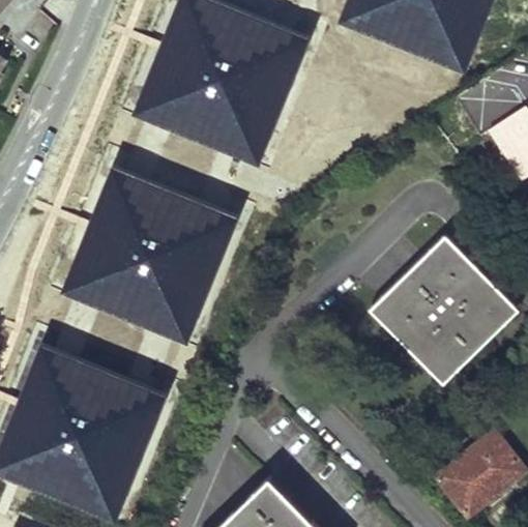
[(0,8),(9,0),(0,0),(0,8)]
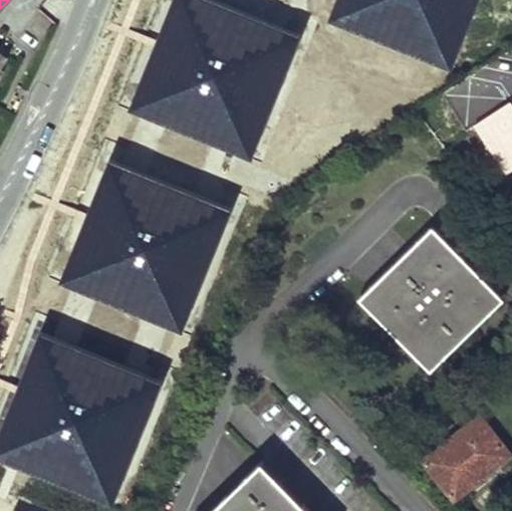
[(301,34),(214,0),(172,0),(128,112),(251,161),(301,34)]
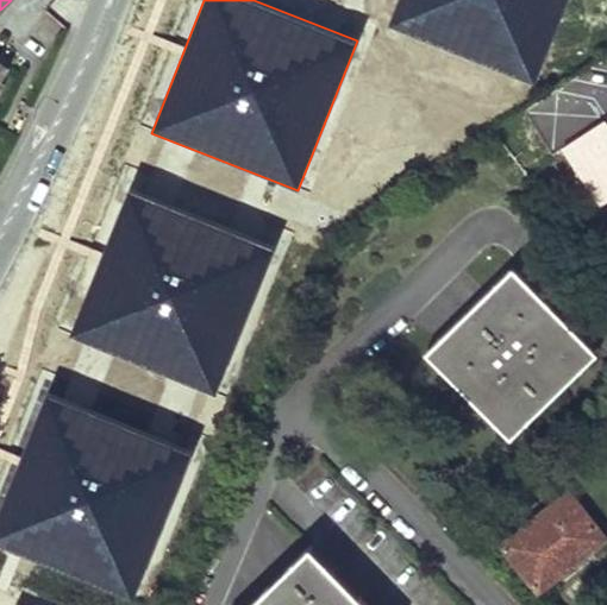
[(567,0),(398,0),(388,24),(534,82),(567,0)]
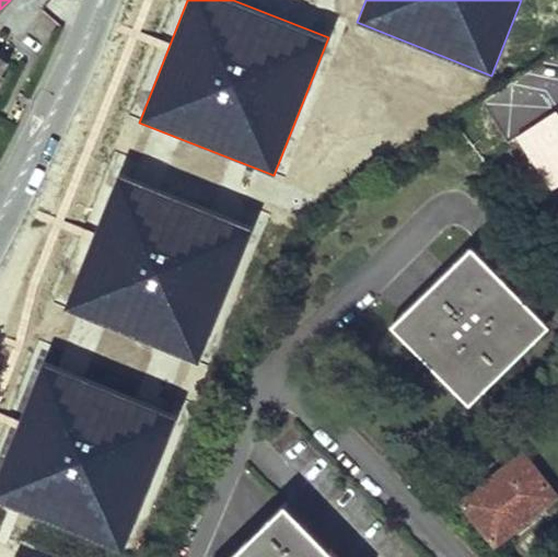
[(557,184),(557,120),(554,114),(515,139),(550,189),(557,184)]
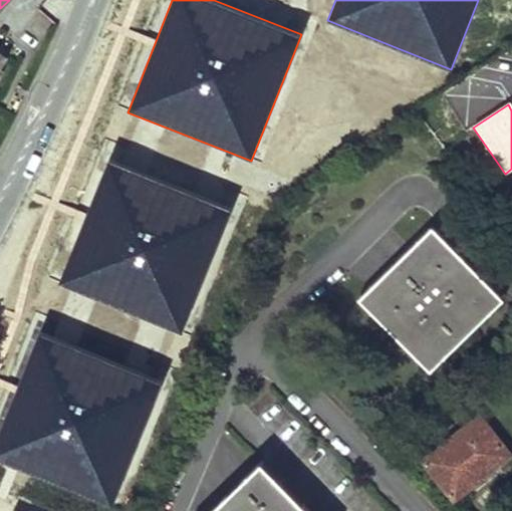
[(231,208),(110,160),(86,220),(60,286),(180,334),(231,208)]
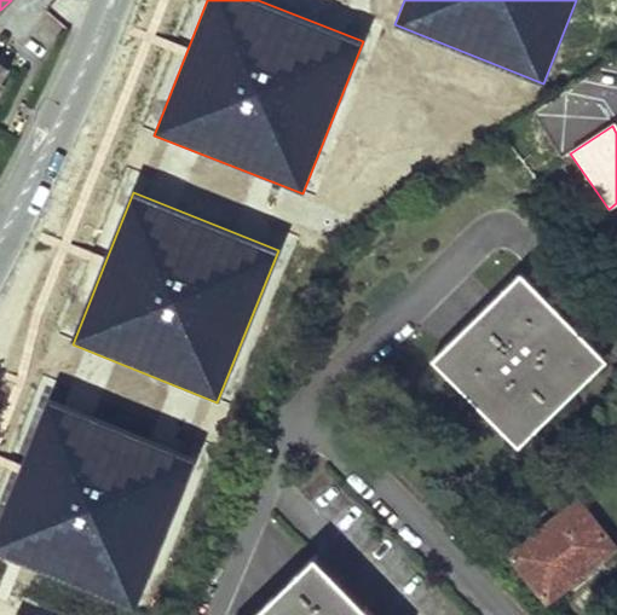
[(599,355),(525,280),(436,366),(509,442),(599,355)]
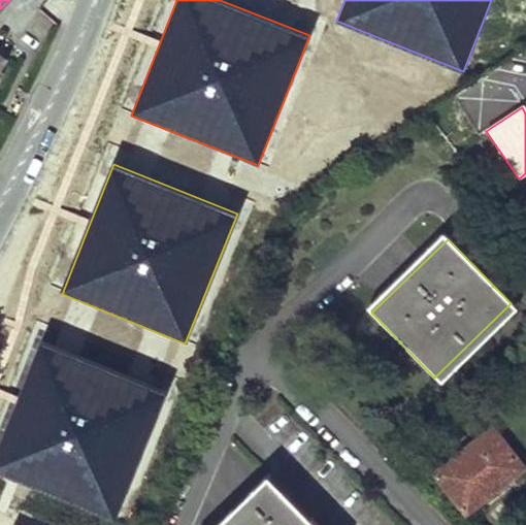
[(167,392),(41,343),(0,448),(0,476),(117,522),(167,392)]
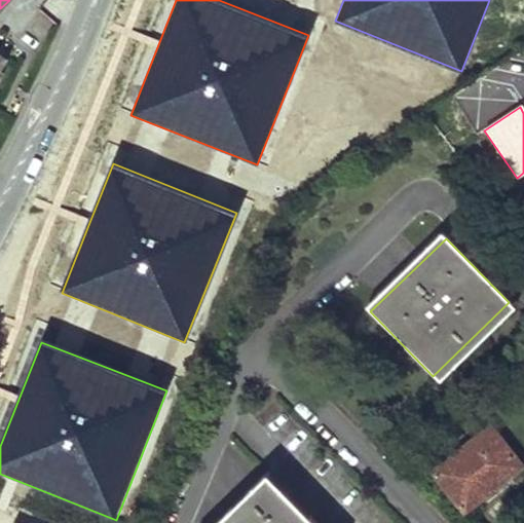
[(519,468),(488,430),(434,474),(462,512),(480,499),(477,492),(497,477),(501,482),(519,468)]
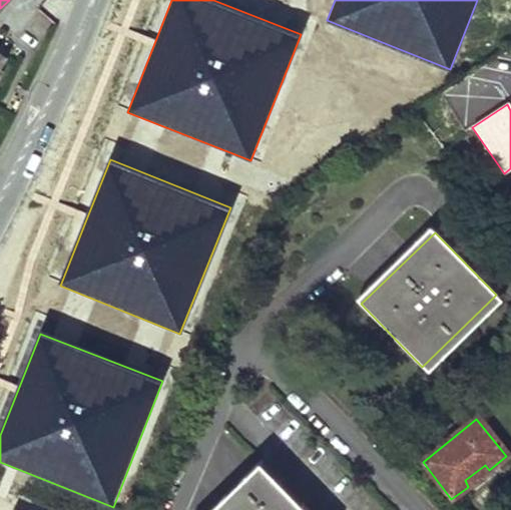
[(305,509),(302,506),(299,509),(297,509),(257,466),(211,509),(305,509)]
